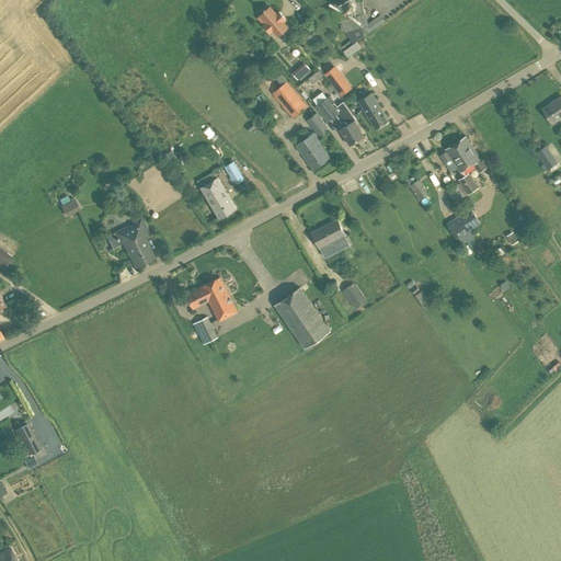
[(344,2),(333,2),(333,9),(344,9),(345,9),(345,10),(346,10),(347,11),(348,11),(350,11),(352,18),(341,21),(345,31),(367,24),(368,24),(363,8),(363,1),(355,2),(355,1),(355,0),(354,0),(344,0),(345,0),(344,1),(344,2)]
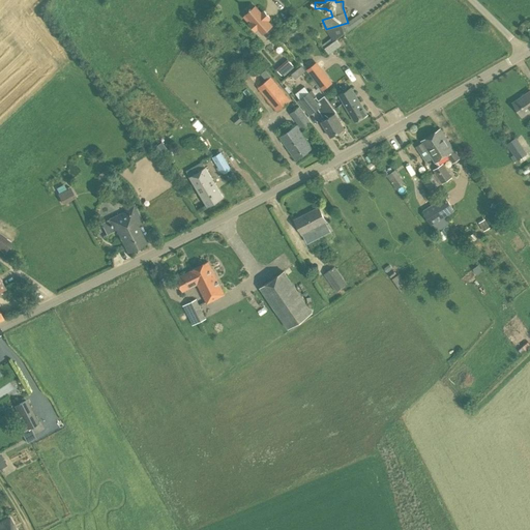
[(261,13),(255,6),(251,9),(251,8),(248,9),(249,10),(245,15),(252,22),(248,24),(255,31),(258,28),(263,34),(272,26),(267,21),(270,18),(264,11),(261,13)]
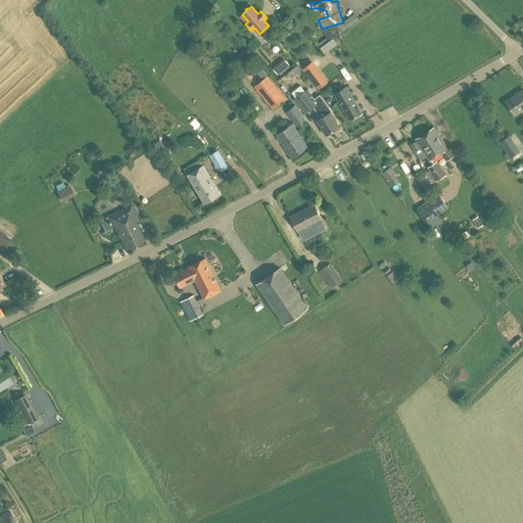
[(342,22),(322,29),(329,40),(344,29),(342,22)]
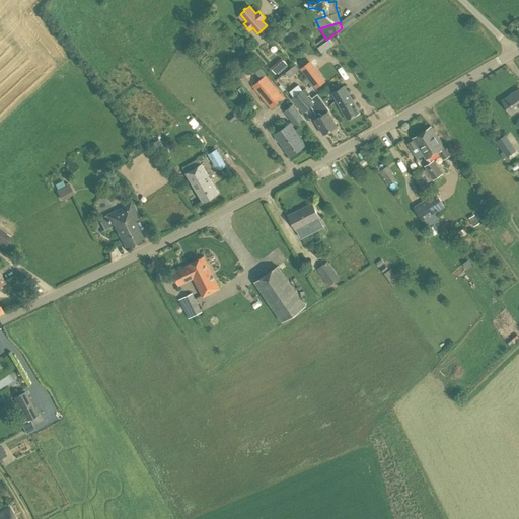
[(302,43),(307,40),(304,32),(299,35),(302,43)]
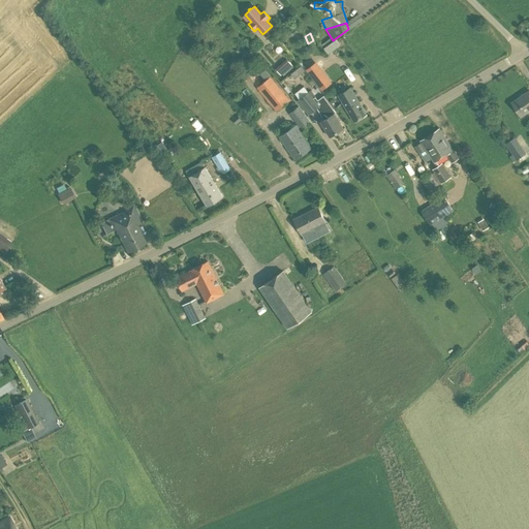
[(250,54),(246,49),(242,53),(246,58),(250,54)]
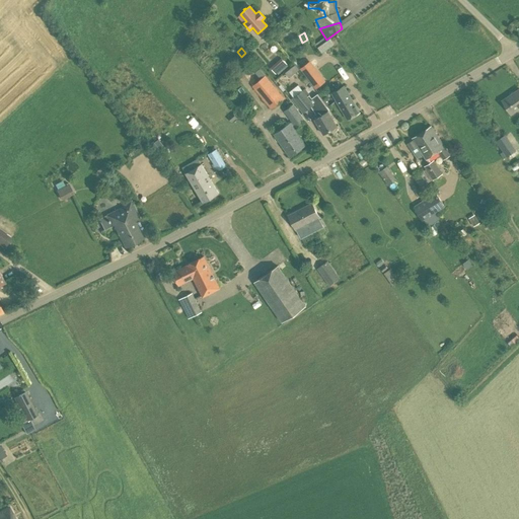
[(274,64),(270,67),(276,74),(277,73),(287,65),(287,64),(283,59),(276,66),(274,64)]
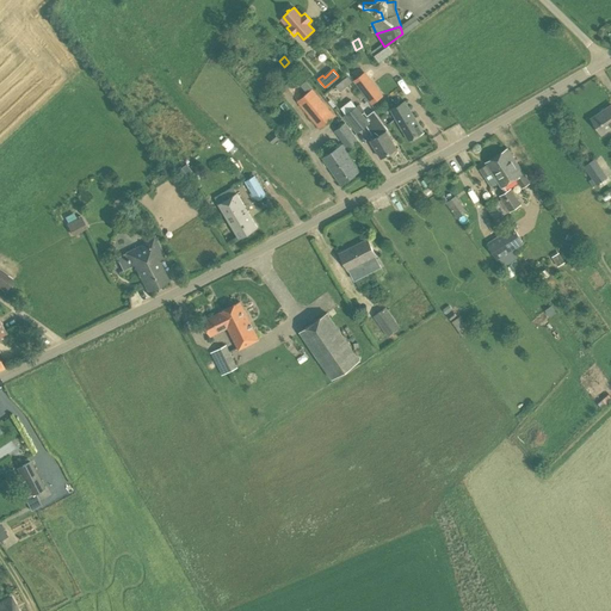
[(365,72),(353,80),(366,98),(378,90),(365,72)]
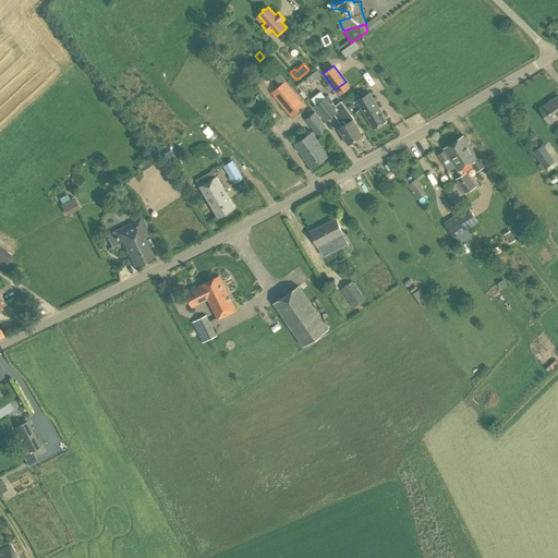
[(366,79),(356,84),(362,92),(371,87),(366,79)]
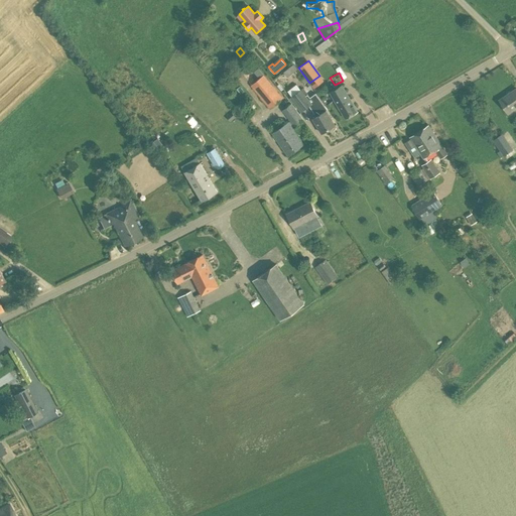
[(270,109),(283,98),(263,75),(250,86),(270,109)]
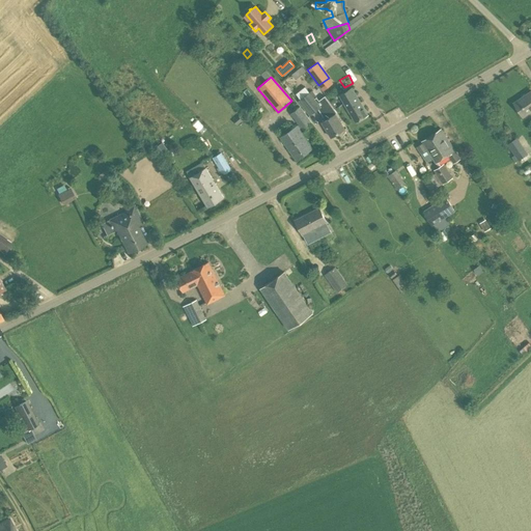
[(351,87),(339,94),(347,106),(346,107),(356,120),(367,113),(359,100),(358,100),(351,87)]
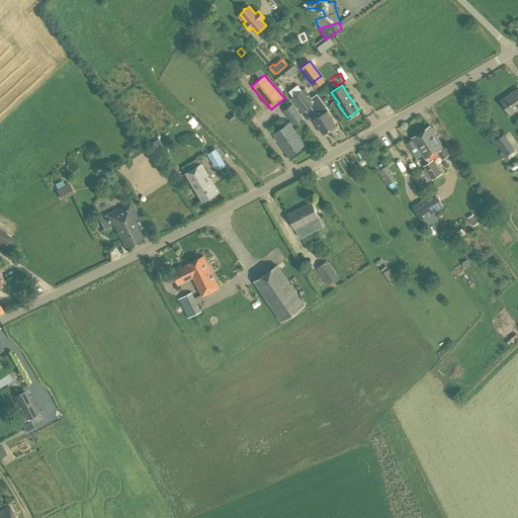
[(311,97),(306,89),(291,97),(301,112),(311,106),(318,116),(314,119),(323,134),(336,124),(327,111),(328,110),(317,93),(311,97)]
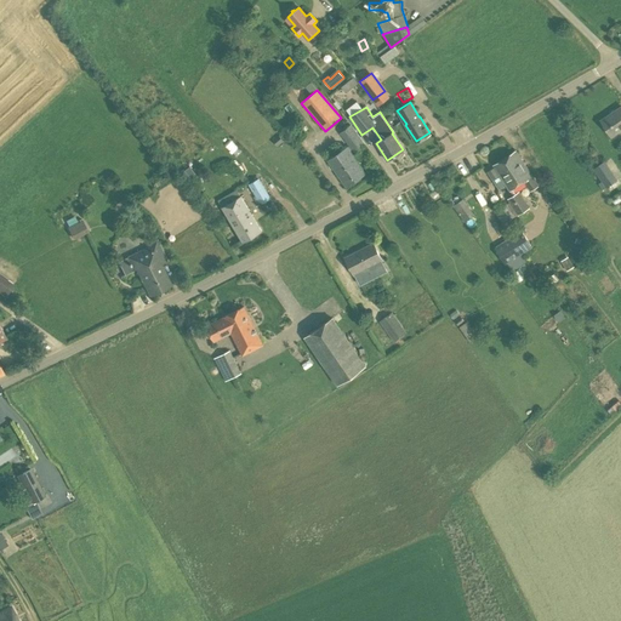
[(620,107),(600,120),(611,137),(620,130),(620,107)]
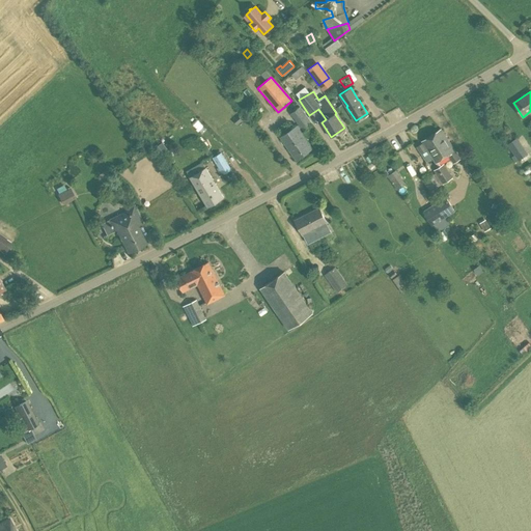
[(304,130),(313,123),(301,106),(291,113),(304,130)]
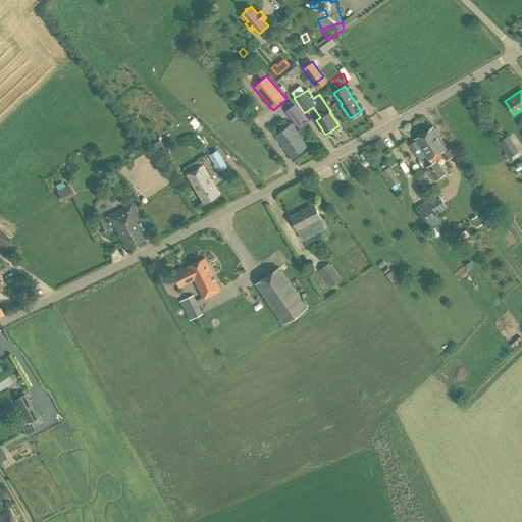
[(233,113),(228,118),(233,123),(239,118),(233,113)]
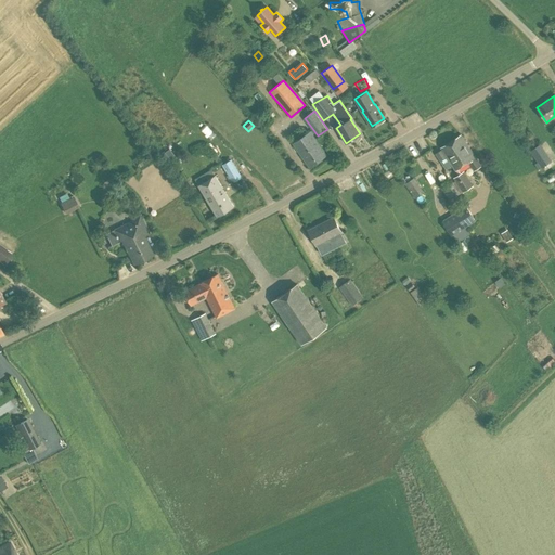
[(311,168),(327,155),(310,132),(293,145),(311,168)]
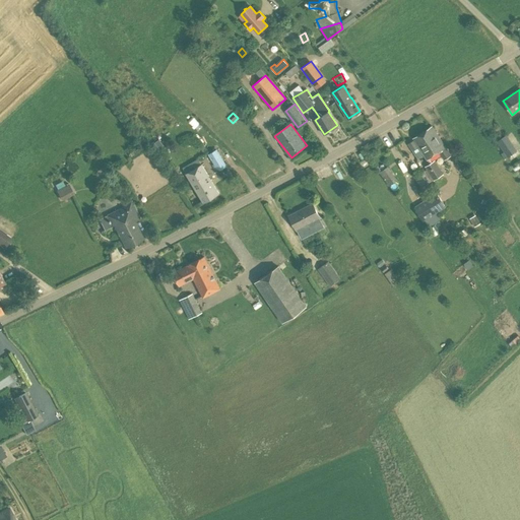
[(432,138),(440,152),(444,159),(451,155),(433,126),(413,138),(413,140),(407,144),(412,151),(418,147),(432,138)]
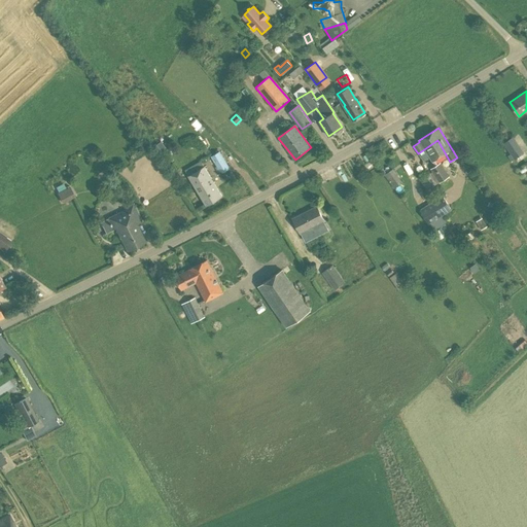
[(432,163),(446,154),(437,140),(424,149),(432,163)]
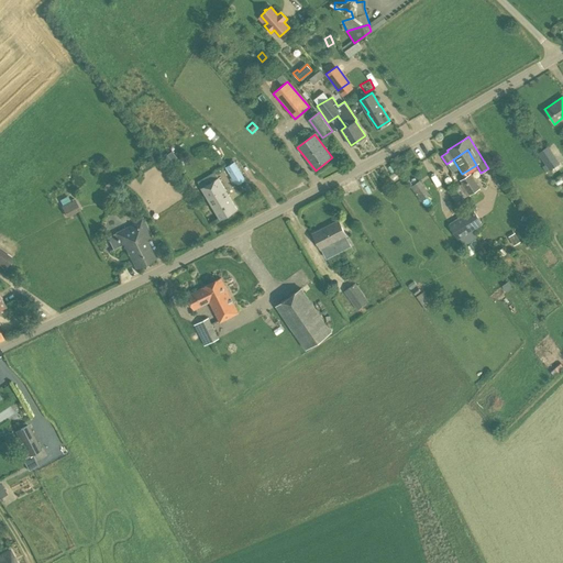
[(549,158),(555,170),(562,166),(562,165),(558,154),(549,158)]
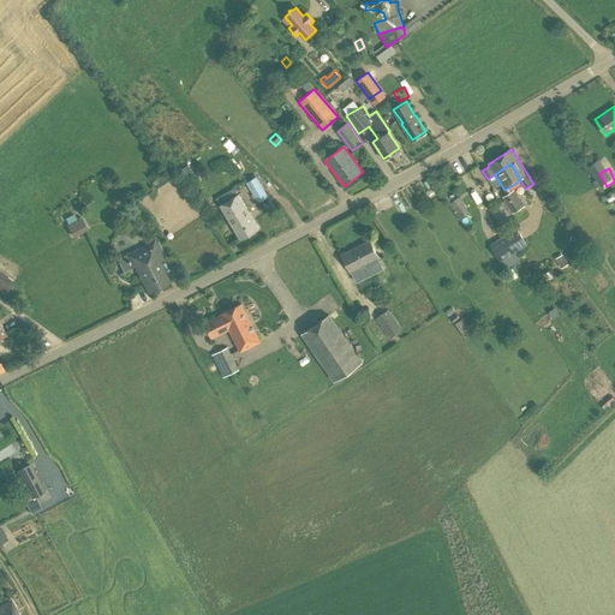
[(183,169),(177,174),(181,181),(189,177),(183,169)]
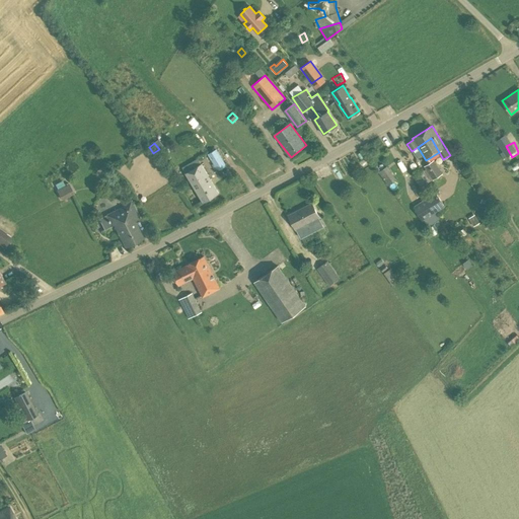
[(497,147),(491,149),(493,155),(500,152),(497,147)]
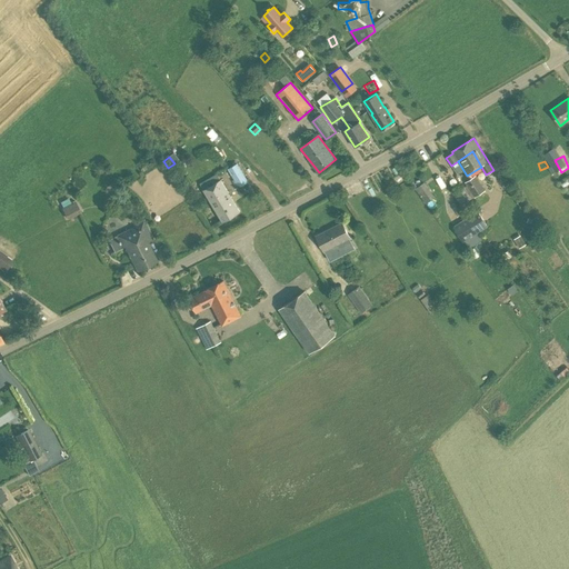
[(239,188),(248,181),(237,163),(227,169),(233,179),(232,180),(236,187),(238,186),(239,188)]
